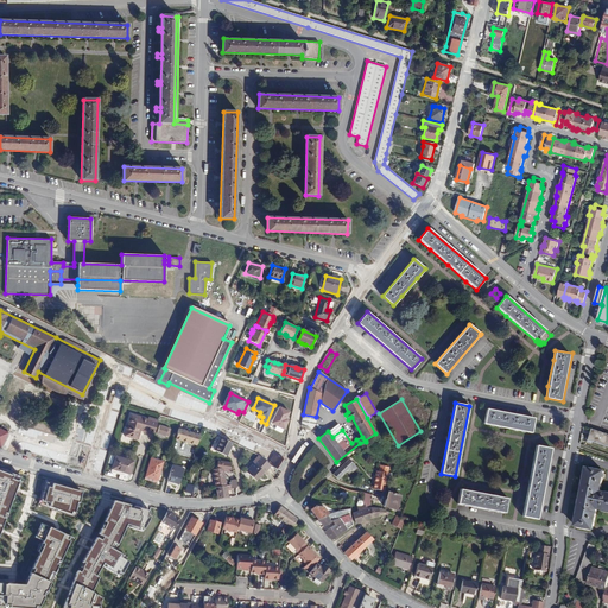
[(290,412),(280,407),(272,423),(284,429),(289,420),(286,419),(290,412)]
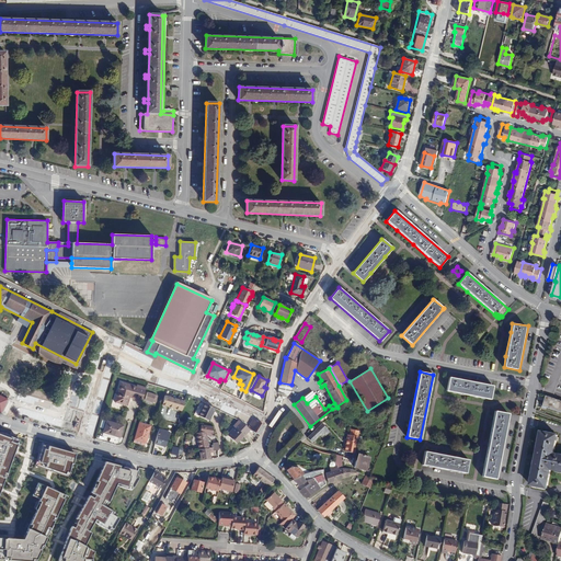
[(492,384),(448,376),(446,389),(489,397),(492,384)]
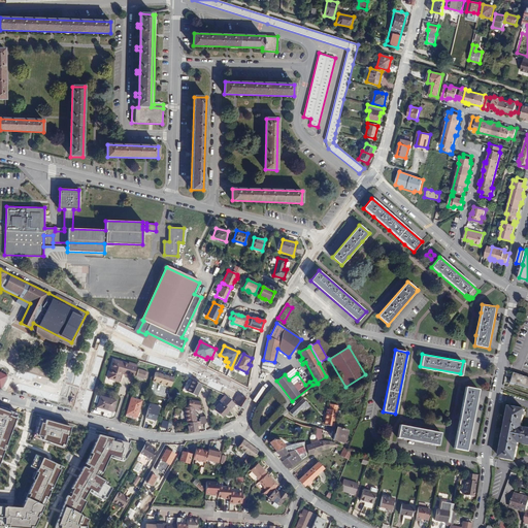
[(122,374),(133,377),(136,366),(127,364),(113,360),(108,378),(120,382),(122,376),(120,375),(121,373),(122,374)]
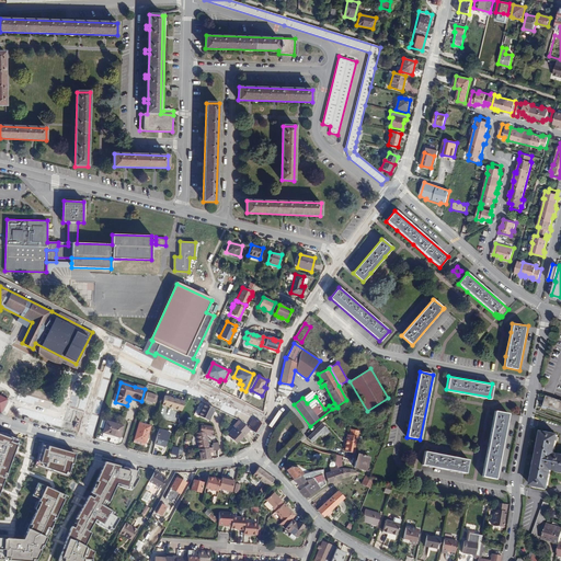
[(277,390),(285,391),(290,392),(292,385),(279,382),(277,390)]
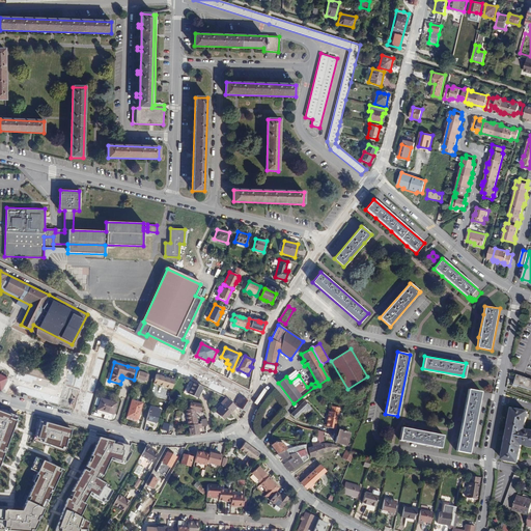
[(147,382),(149,374),(139,371),(137,379),(147,382)]
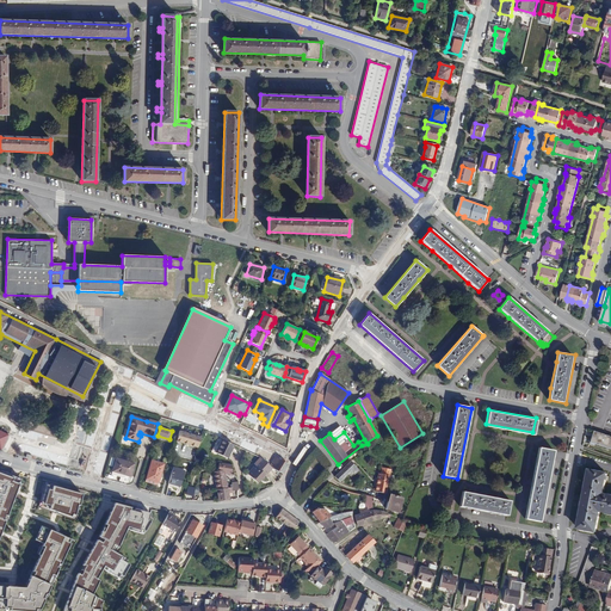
[(177,430),(173,442),(196,449),(199,437),(177,430)]
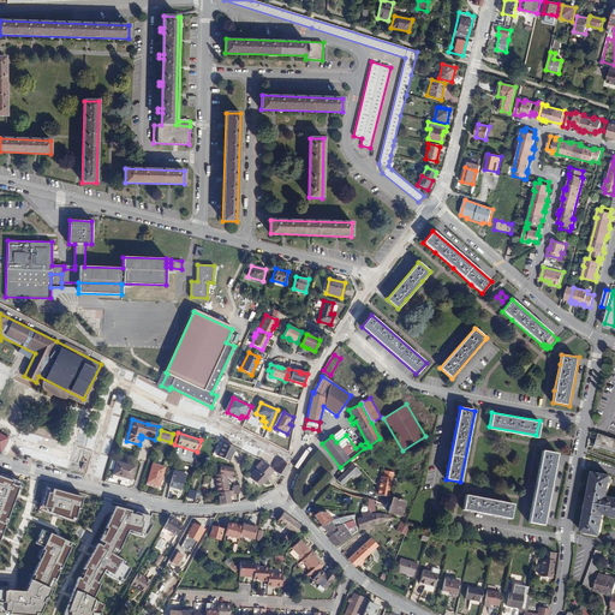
[(614,451),(614,440),(599,435),(597,445),(614,451)]
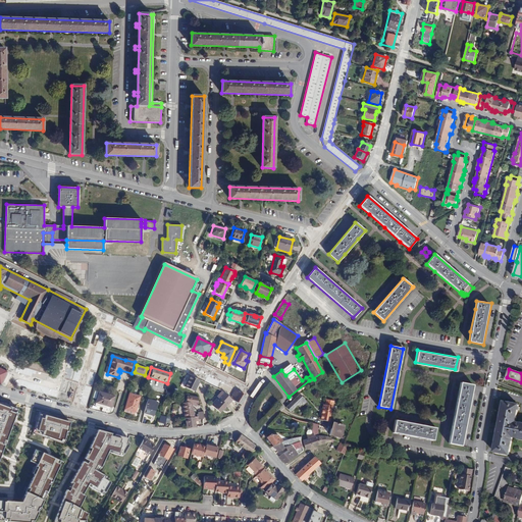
[(195,392),(200,380),(190,375),(185,386),(195,392)]
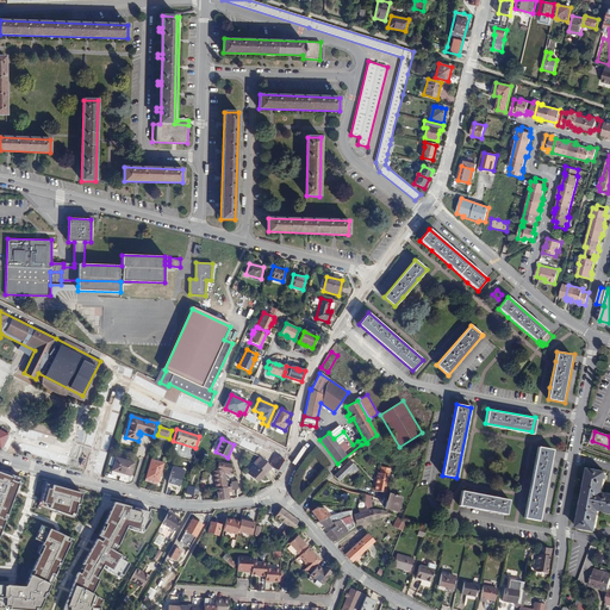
[(539,521),(553,449),(537,447),(524,518),(539,521)]
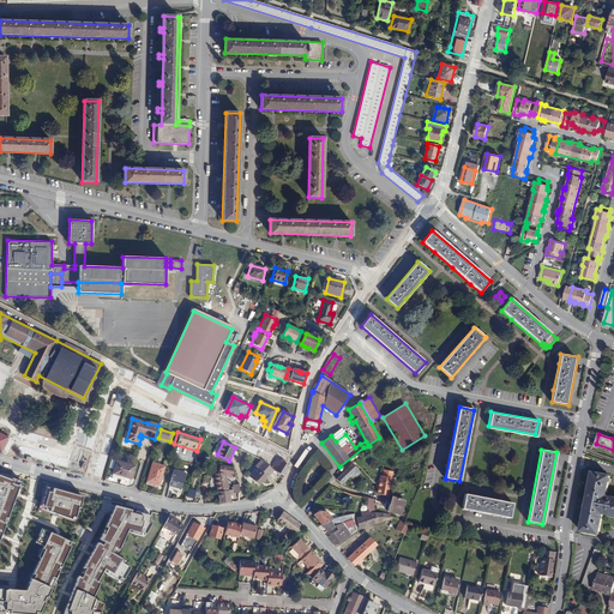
[(271,468),(283,476),(289,467),(276,458),(271,468)]
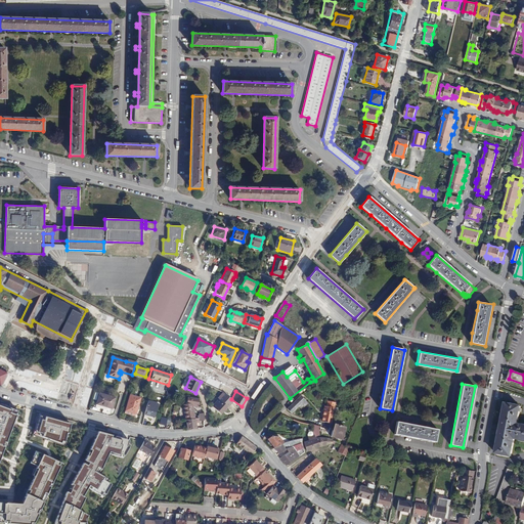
[(111,411),(115,398),(99,393),(95,407),(111,411)]
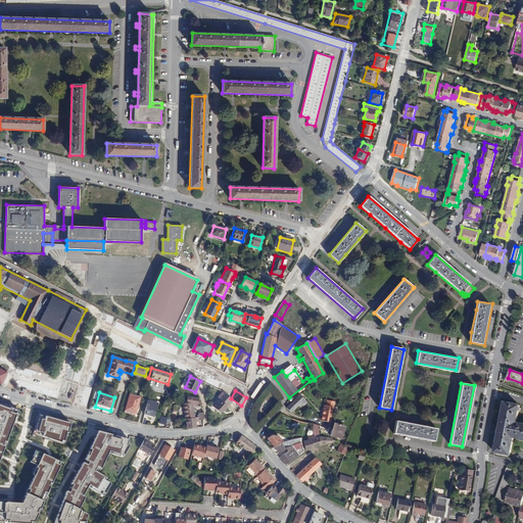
[(125,410),(126,410),(132,412),(135,413),(140,397),(130,394),(125,410)]
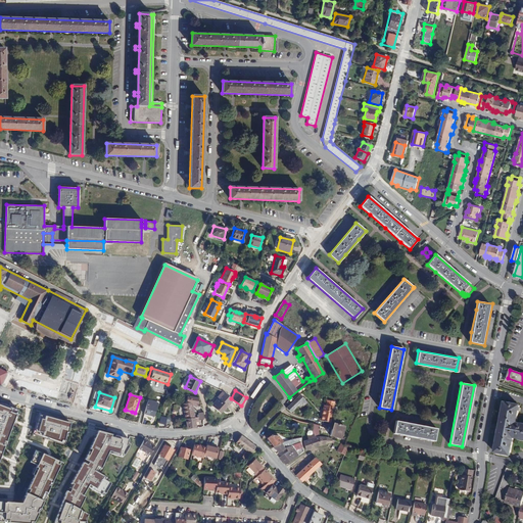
[(211,406),(220,414),(225,409),(226,409),(230,403),(222,395),(211,406)]
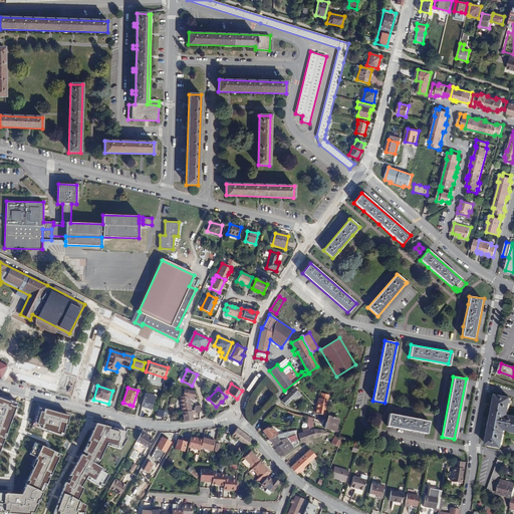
[(295,389),(281,401),(286,406),(288,407),(298,398),(304,405),(307,402),(295,389)]
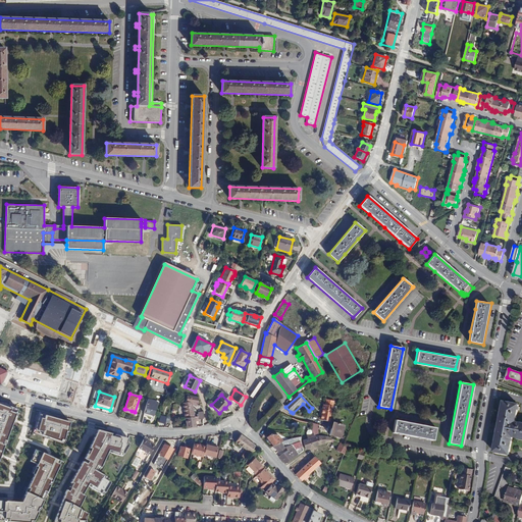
[(187,402),(191,403),(197,404),(198,397),(189,396),(187,402)]
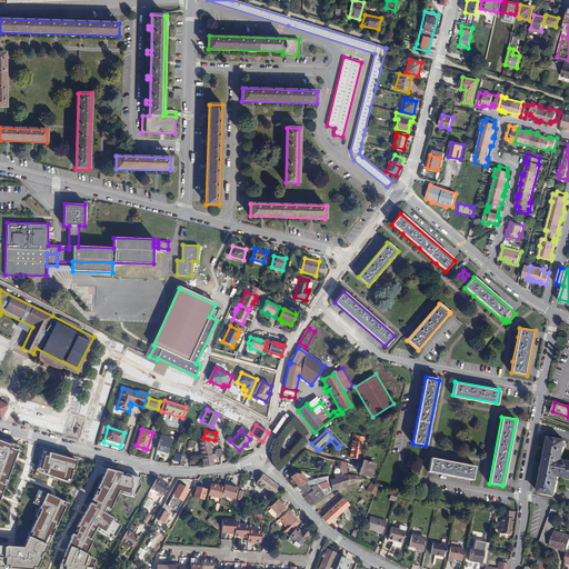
[(157,450),(167,453),(171,439),(161,436),(157,450)]
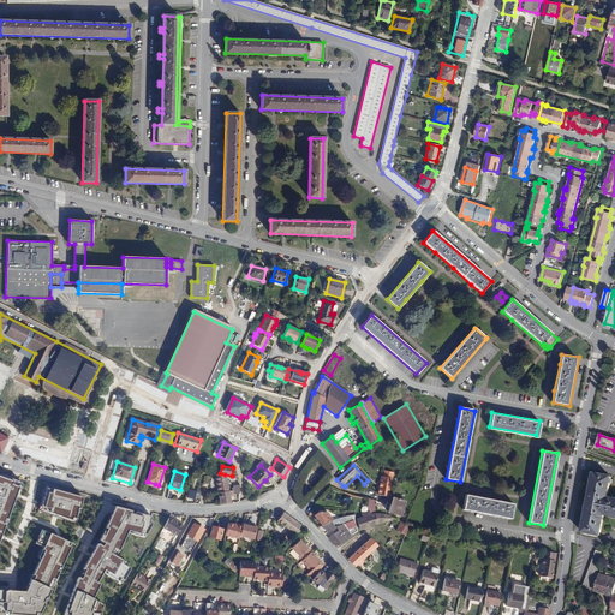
[(381,476),(378,494),(378,495),(388,497),(393,472),(384,471),(383,476),(381,476)]
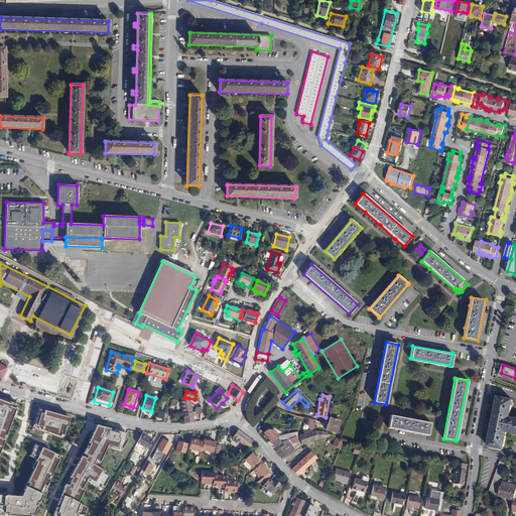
[(0,452),(0,450),(16,408),(17,404),(0,397),(0,452)]
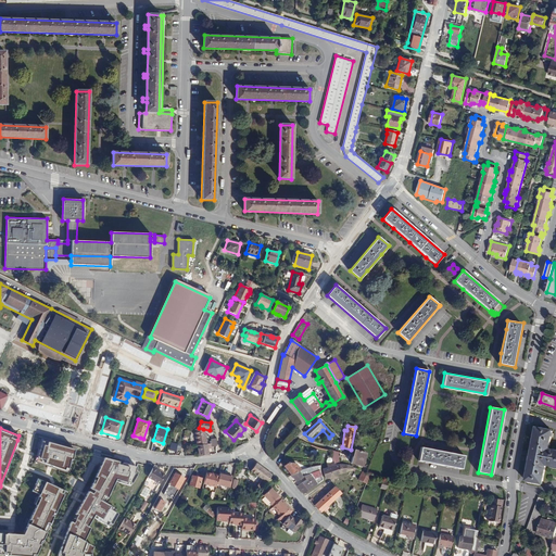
[(555,467),(555,451),(550,450),(553,431),(536,428),(527,481),(543,484),(546,466),(555,467)]
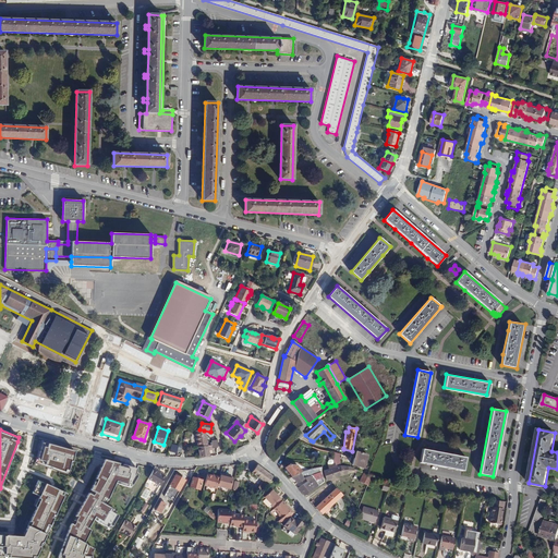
[(198,447),(207,446),(204,431),(196,431),(198,447)]
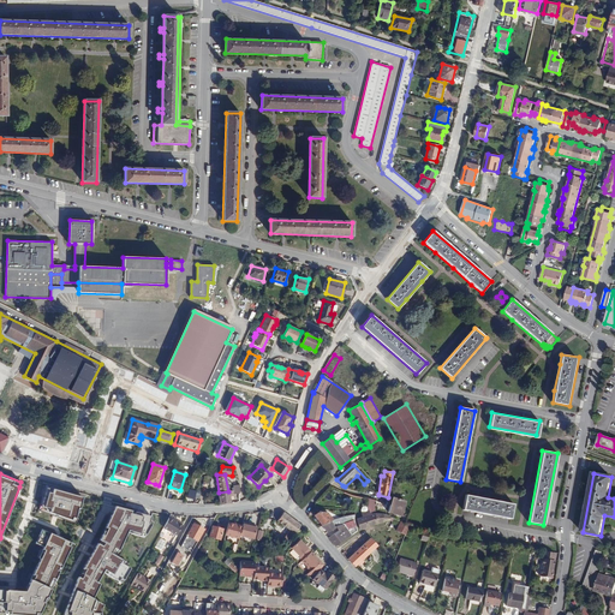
[(83,497),(47,488),(41,507),(46,509),(45,511),(54,514),(76,523),(81,509),(79,508),(83,497)]
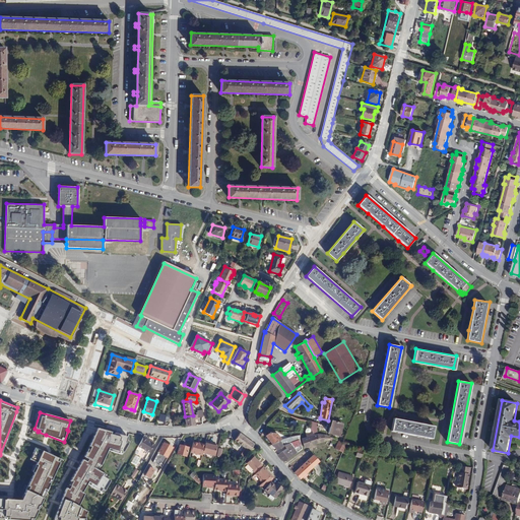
[(187,427),(194,426),(193,415),(185,416),(187,427)]
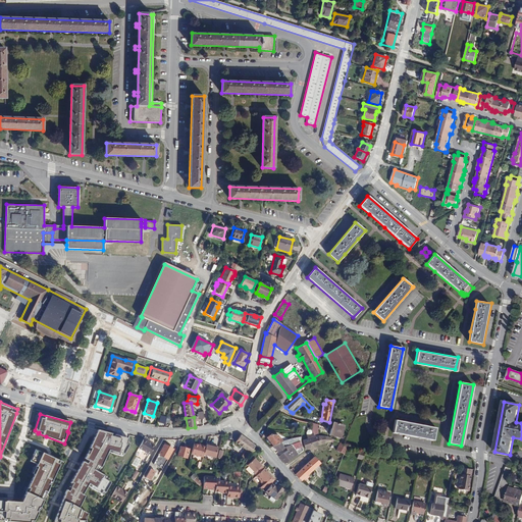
[(433,440),(435,427),(395,419),(393,432),(433,440)]
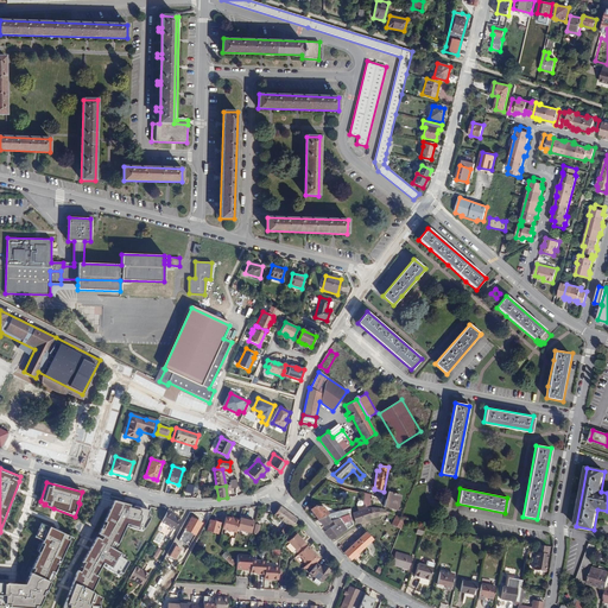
[(384,507),(397,511),(400,496),(388,492),(384,507)]
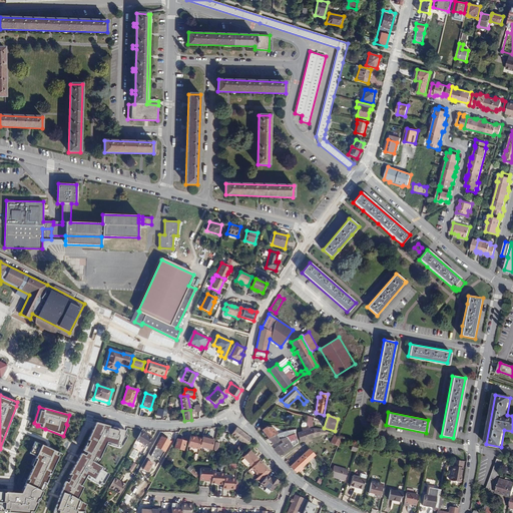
[(109,428),(95,424),(94,427),(85,446),(83,451),(78,460),(69,474),(65,482),(64,484),(60,494),(53,512),(83,512),(84,507),(86,505),(77,499),(81,490),(83,487),(81,486),(85,477),(91,481),(84,493),(94,496),(97,484),(99,485),(102,487),(103,484),(108,474),(105,472),(106,470),(100,466),(96,464),(98,460),(106,444),(109,445),(120,448),(122,446),(126,431),(123,430),(109,426),(109,428)]
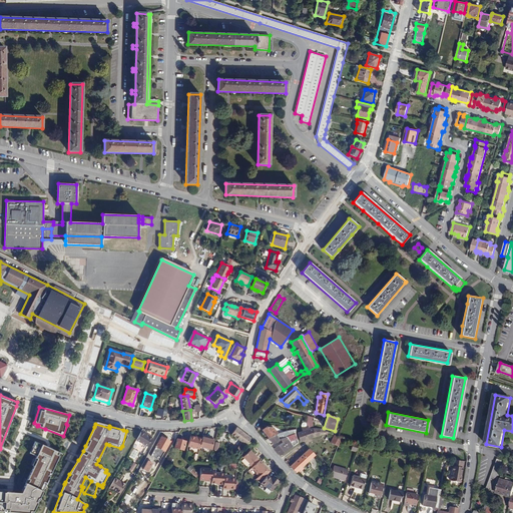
[(325,434),(325,430),(320,429),(313,429),(313,428),(310,429),(309,426),(308,426),(302,428),(303,431),(298,433),(301,441),(320,435),(325,434)]
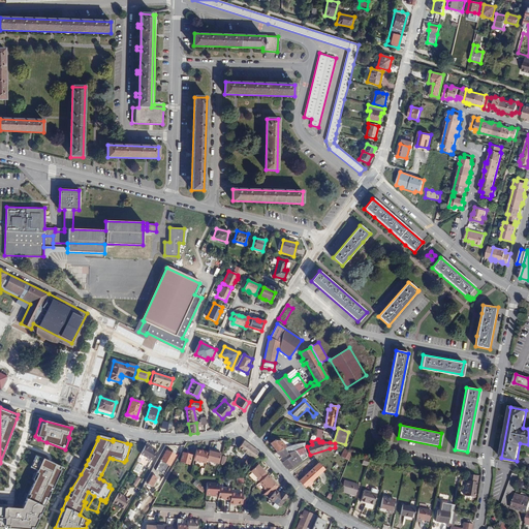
[(249,465),(258,452),(244,440),(242,442),(239,447),(248,455),(244,461),(249,465)]
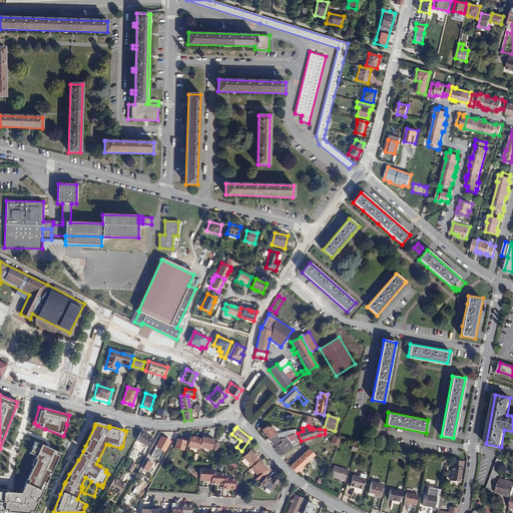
[(264,432),(269,439),(276,435),(278,434),(274,428),(266,430),(264,432)]
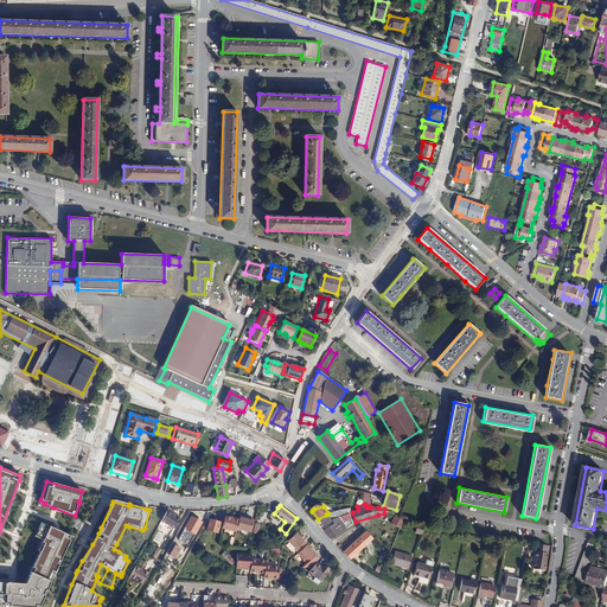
[(174,529),(180,519),(166,511),(161,521),(174,529)]
